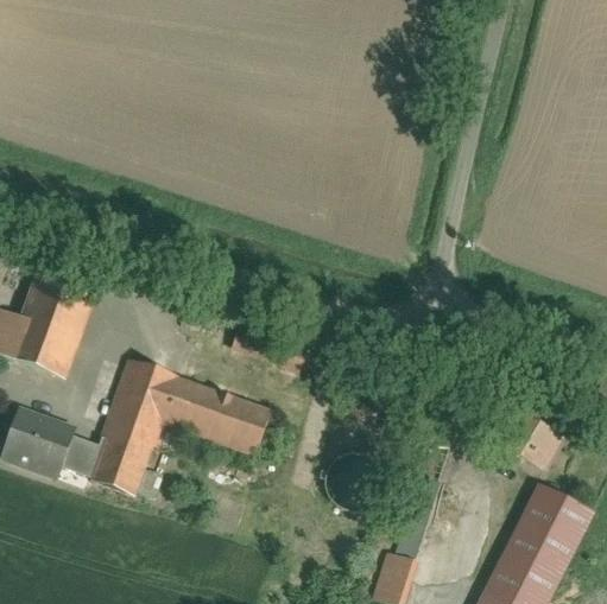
[(0,353),(67,376),(99,283),(39,262),(21,316),(0,307),(0,353)]
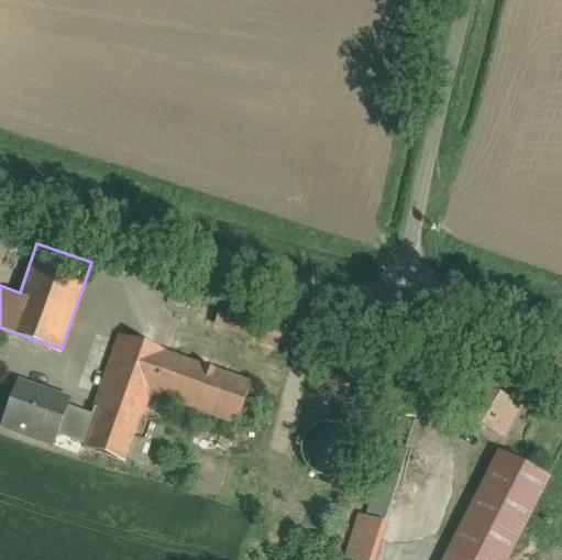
[(172,284),(166,299),(202,310),(207,295),(172,284)]
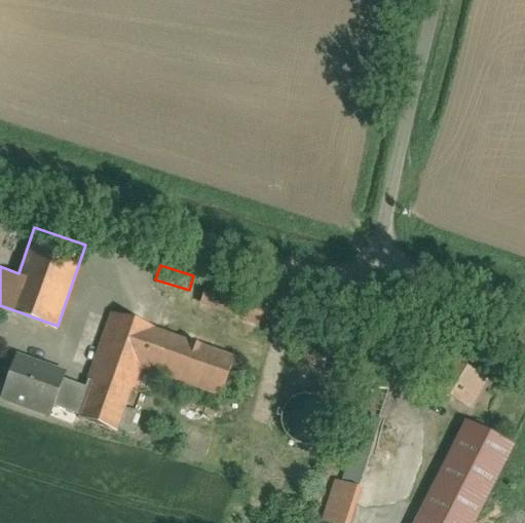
[(208,282),(199,300),(256,324),(264,305),(208,282)]
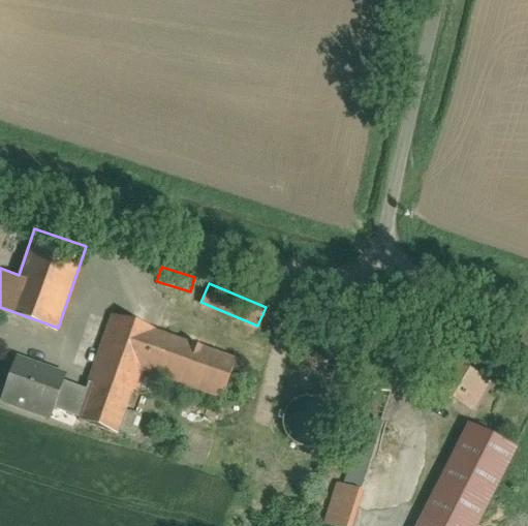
[(237,352),(112,312),(88,383),(81,405),(76,418),(122,432),(143,371),(222,397),(237,352)]
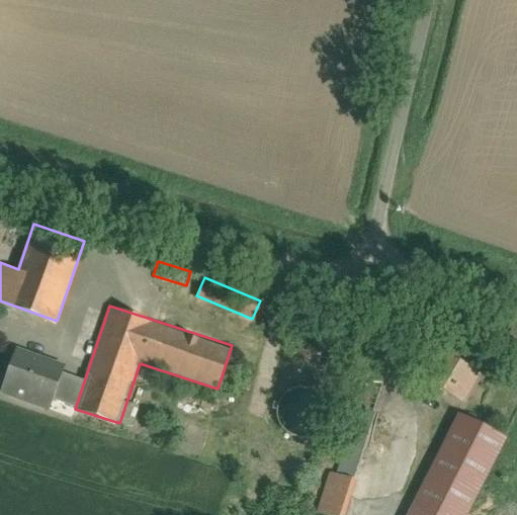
[(298,334),(290,355),(316,364),(324,344),(298,334)]
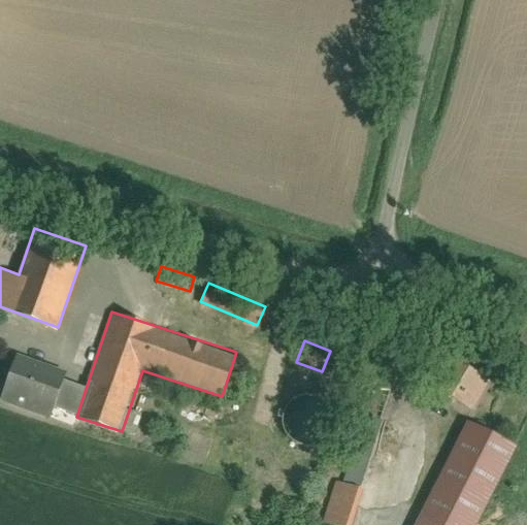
[(58,397),(65,375),(67,371),(14,354),(0,397),(0,400),(52,417),(58,397)]
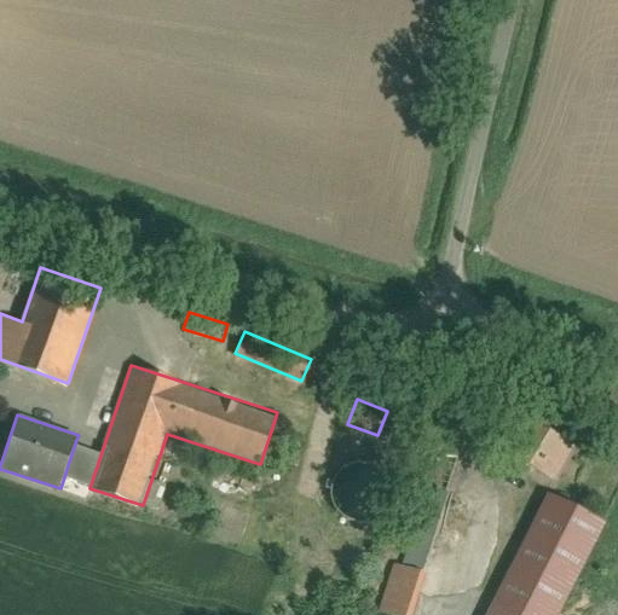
[(532,466),(555,480),(576,442),(553,429),(532,466)]
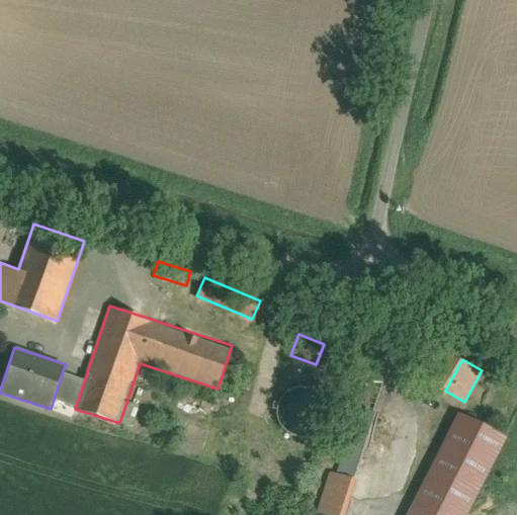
[(57,390),(79,397),(86,375),(64,368),(57,390)]
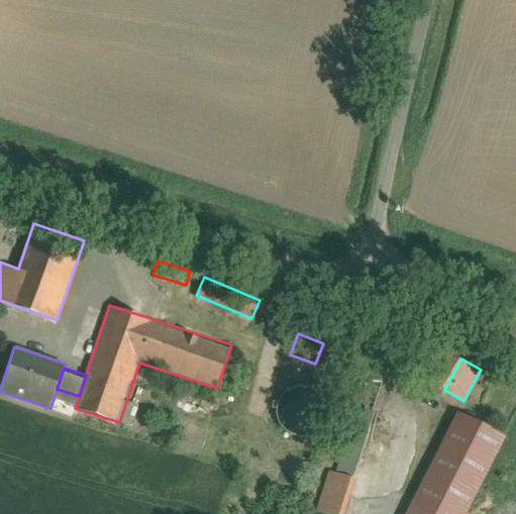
[(288,391),(280,397),(275,405),(274,414),(277,423),(283,431),(291,435),(301,436),(310,434),(317,428),(322,420),(323,410),(320,401),(314,394),(306,389),(297,388),(288,391)]
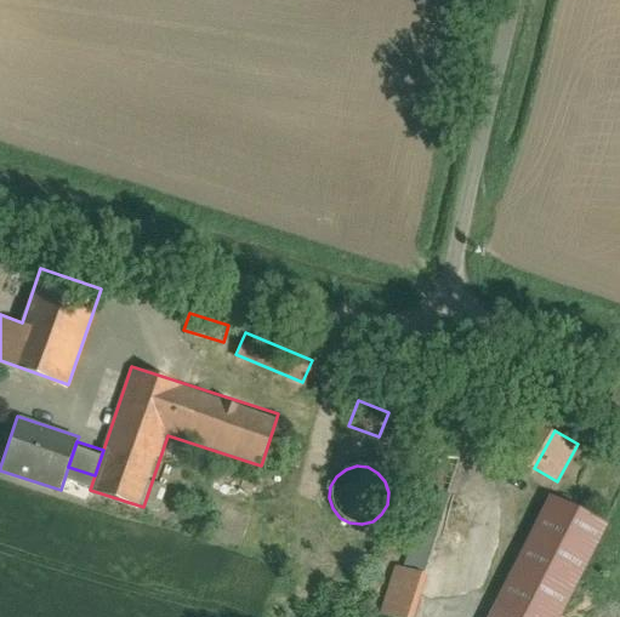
[(493,605),(516,616),(559,616),(608,521),(550,492),(495,599),(493,605)]
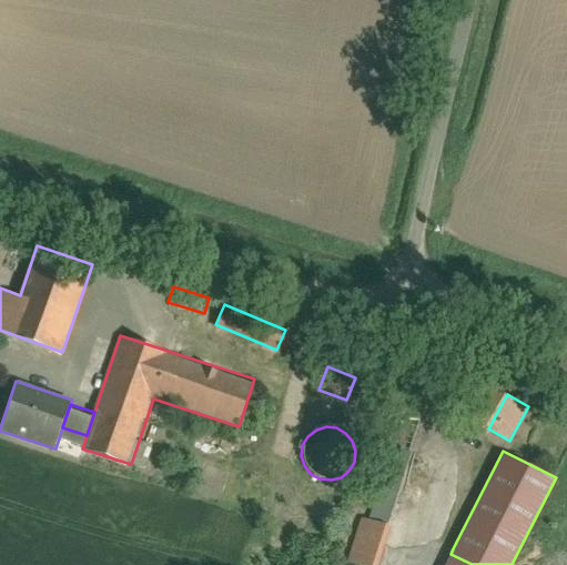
[(373,562),(395,497),(386,494),(375,491),(353,555),(373,562)]
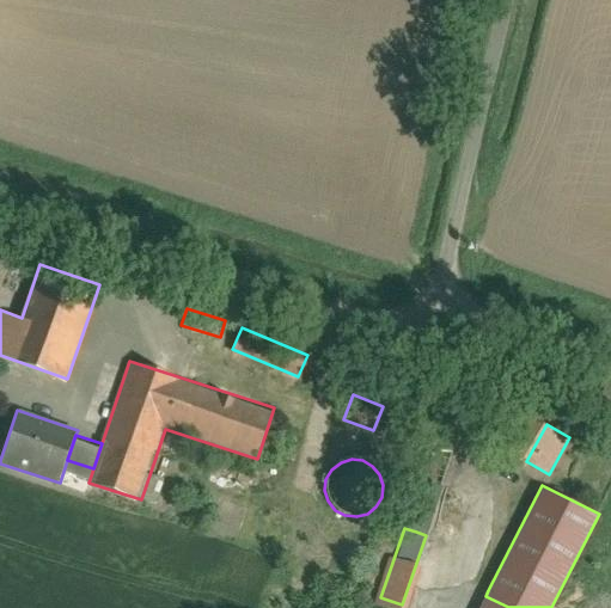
[(508,607),(486,596),(478,607),(508,607)]
